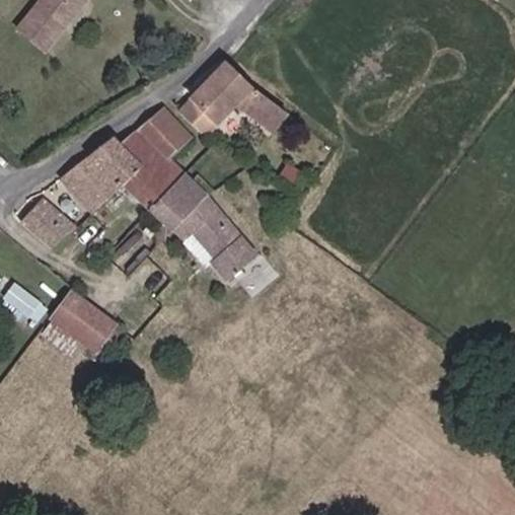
[(37,0),(18,22),(47,47),(85,0),(37,0)]
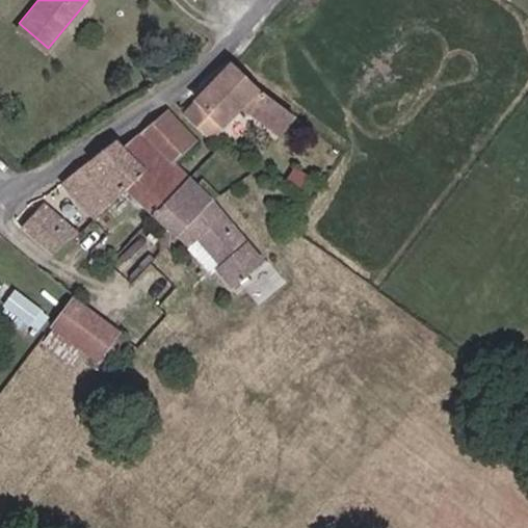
[(279,131),(293,111),(233,58),(182,111),(203,134),(215,127),(241,103),(279,131)]
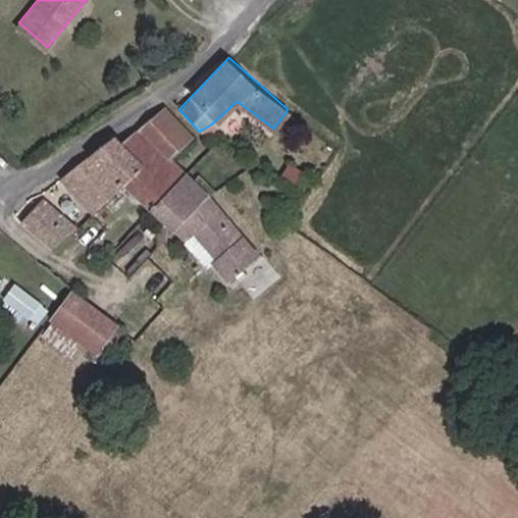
[(135,131),(169,162),(193,141),(161,108),(135,131)]
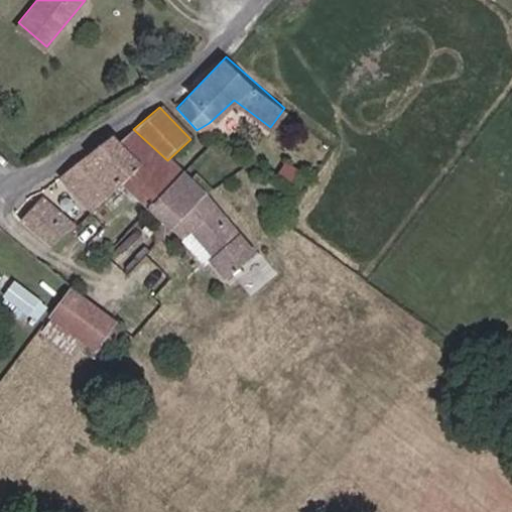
[(205,264),(223,282),(254,250),(212,202),(167,160),(133,129),(119,141),(139,162),(119,180),(179,241),(190,232),(212,257),(205,264)]
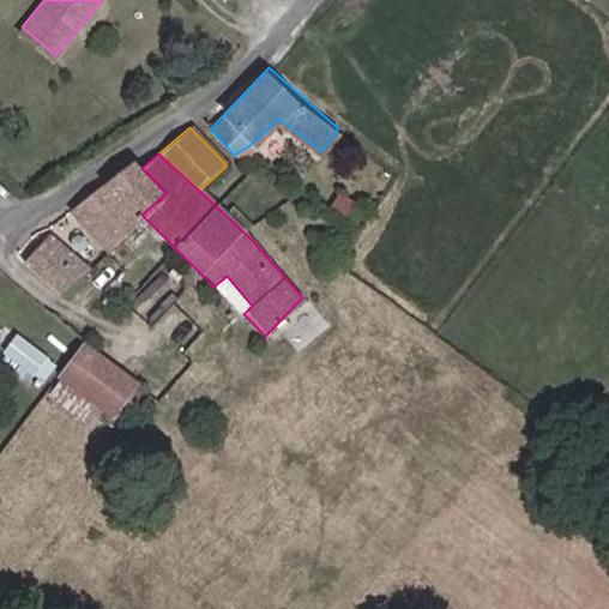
[(133,221),(142,215),(166,193),(142,168),(136,162),(101,188),(133,221)]
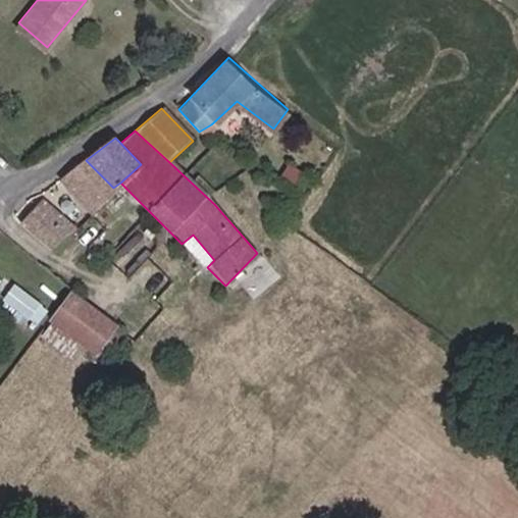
[(87,207),(113,188),(86,160),(64,176),(87,207)]
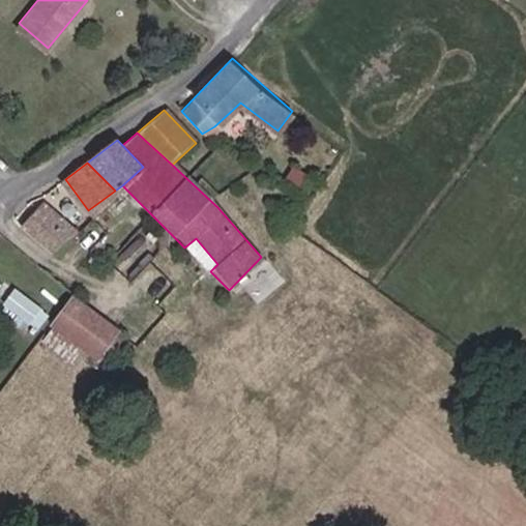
[(70,230),(44,203),(26,221),(54,247),(70,230)]
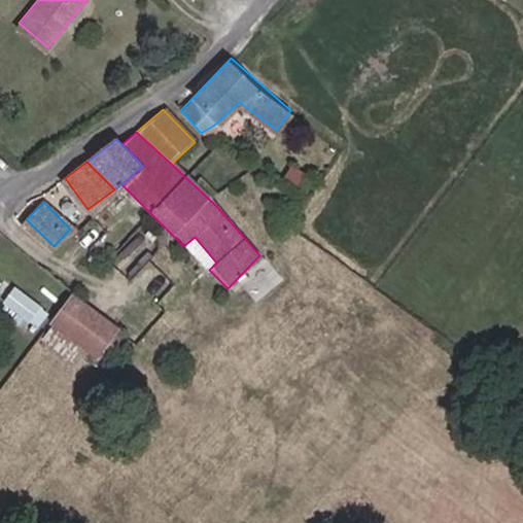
[(242,211),(236,218),(243,227),(250,220),(242,211)]
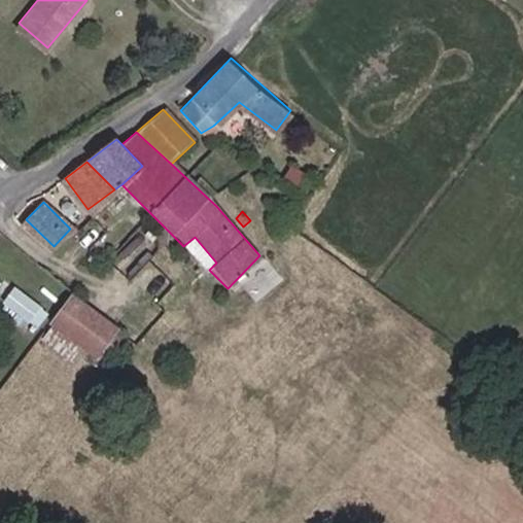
[(22,317),(24,315),(33,324),(47,310),(19,282),(2,299),(22,317)]
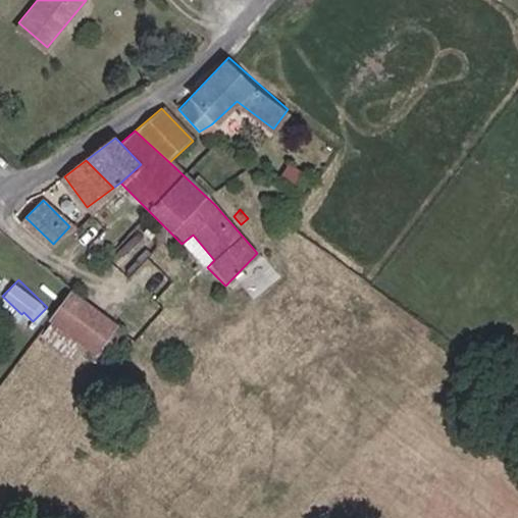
[(78,338),(99,355),(108,344),(101,339),(115,321),(73,289),(52,317),(54,318),(42,332),(66,352),(78,338)]
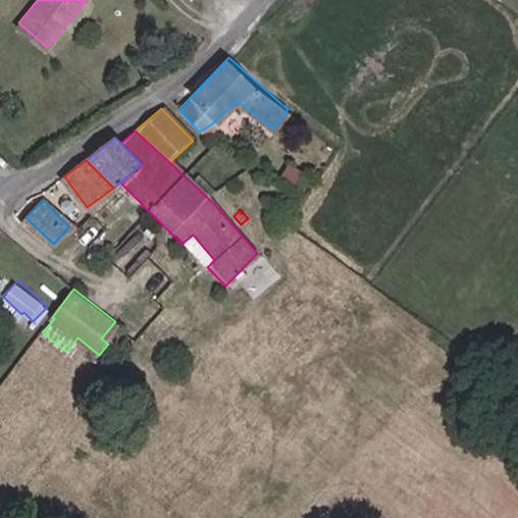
All buildings are outlined.
